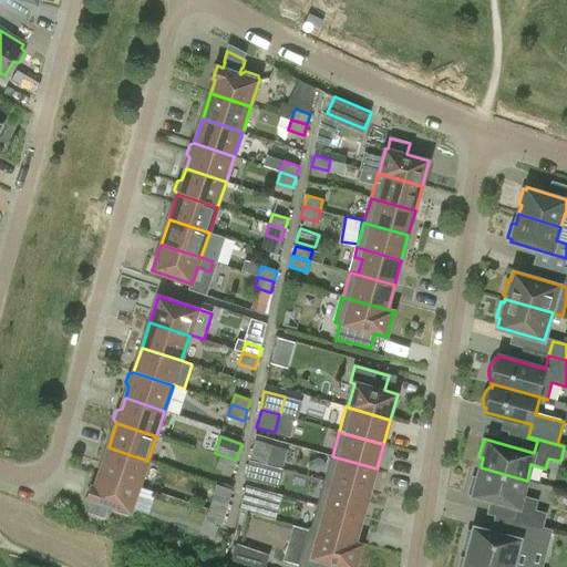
[(249,460),(264,464),(267,465),(274,445),(255,440),(249,460)]
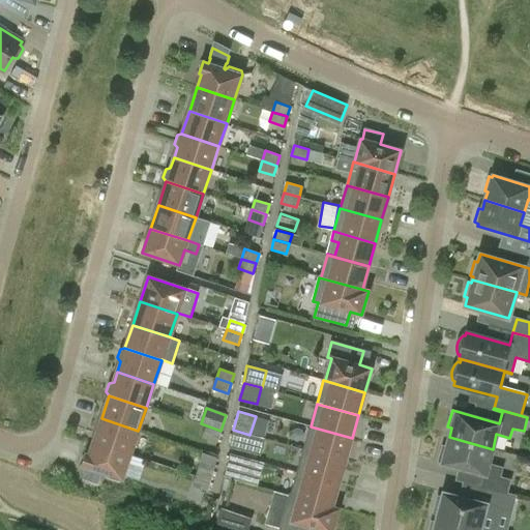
[(138,431),(101,418),(93,442),(130,454),(138,431)]
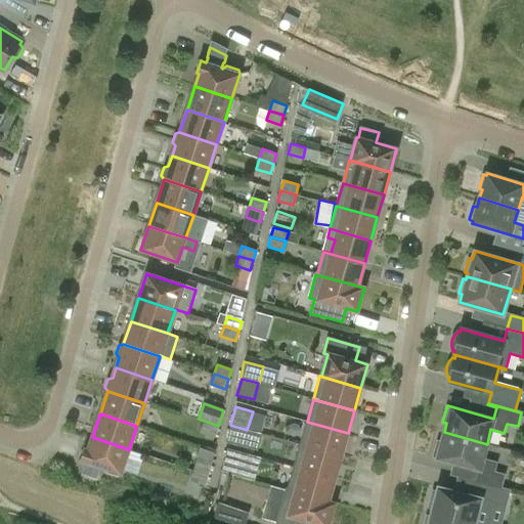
[(300,444),(341,456),(348,433),(307,422),(300,444)]
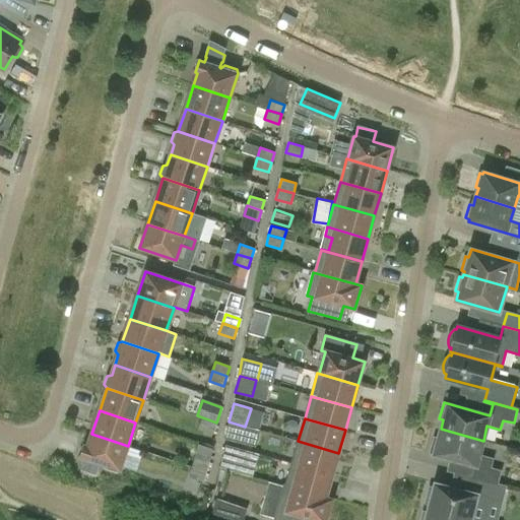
[(202,419),(199,430),(213,434),(216,425),(202,419)]
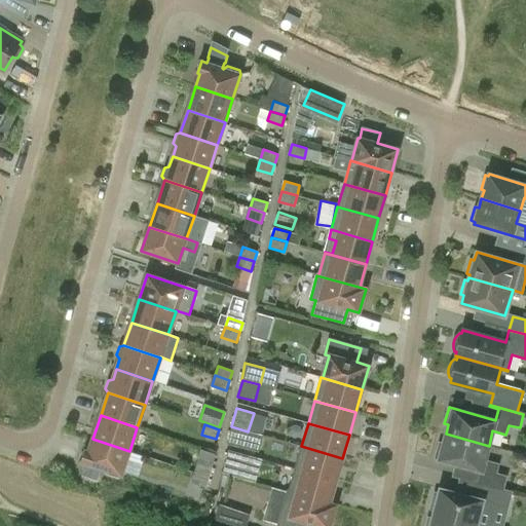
[(227,444),(243,448),(248,431),(245,430),(231,426),(227,444)]
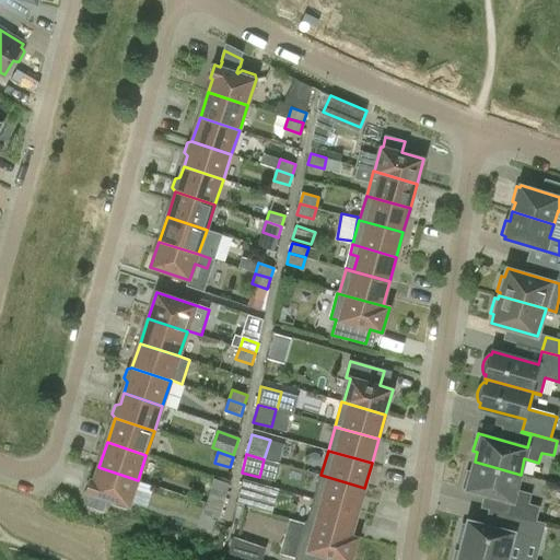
[(509,514),(545,524),(545,523),(536,521),(539,508),(527,504),(531,494),(516,491),(521,475),(475,462),(471,473),(467,471),(463,489),(512,502),(509,514)]
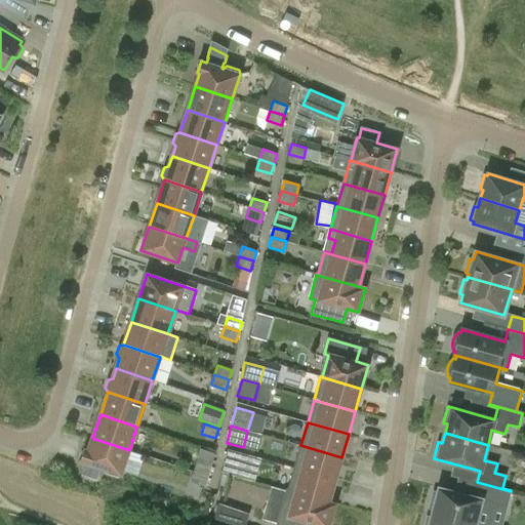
[(121,475),(129,450),(92,438),(89,448),(86,448),(82,461),(85,462),(83,469),(82,469),(80,475),(97,481),(99,472),(104,469),(105,474),(118,478),(121,475)]
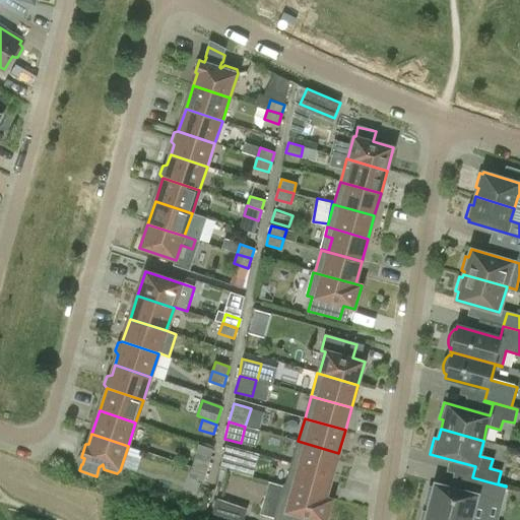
[(298,441),(294,456),(291,464),(332,475),(338,453),(298,441)]
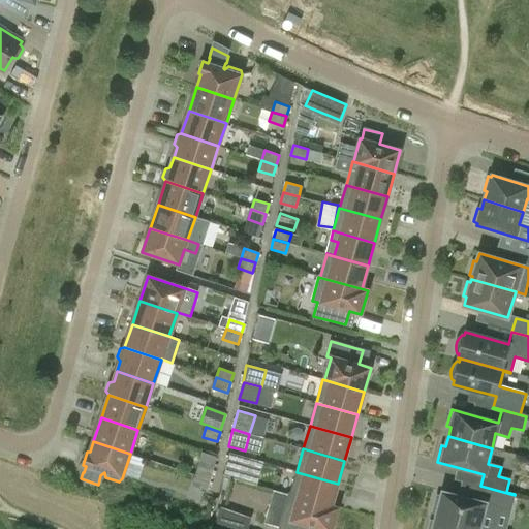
[(250,460),(230,454),(227,466),(247,471),(250,460)]
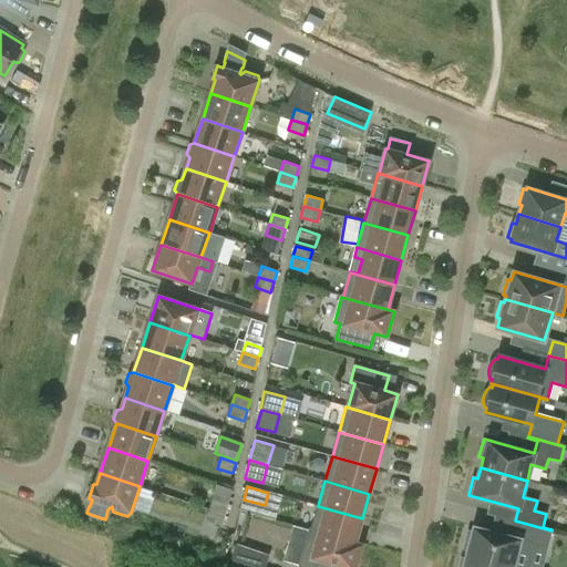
[(225,515),(228,505),(213,500),(209,509),(225,515)]
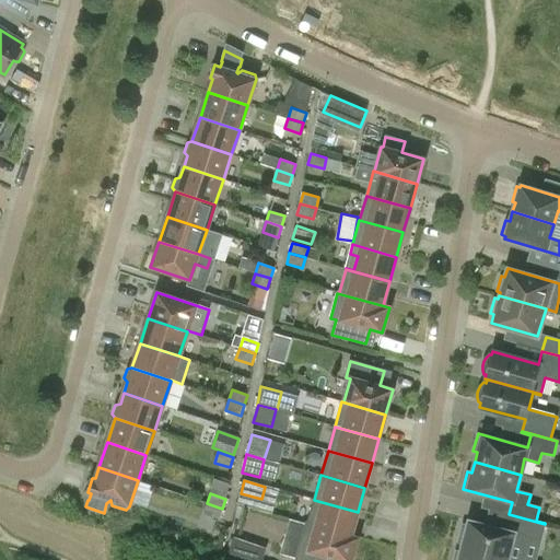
[(307,523),(306,523),(358,538),(358,537),(351,535),(358,512),(314,500),(307,523)]
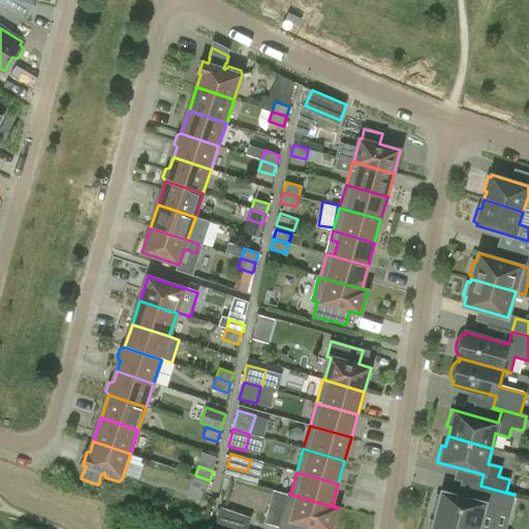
[(207,491),(210,480),(195,475),(192,486),(207,491)]
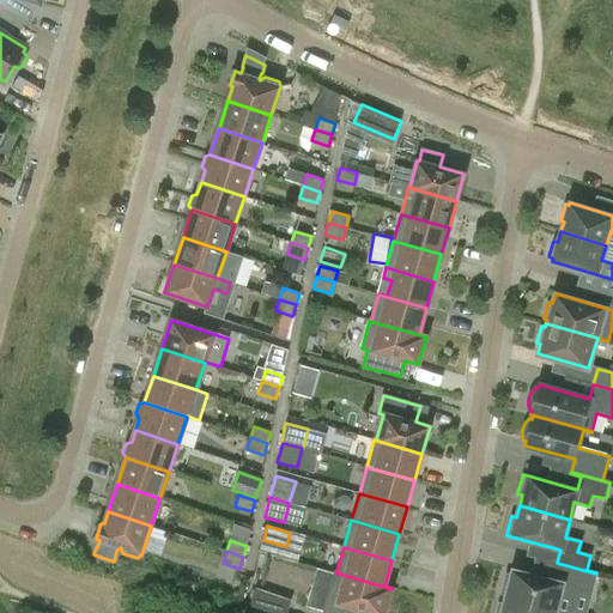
[(502,594),(505,595),(504,600),(556,612),(560,595),(576,599),(578,588),(592,592),(596,574),(557,563),(557,564),(565,566),(562,582),(513,569),(511,575),(507,574),(502,594)]
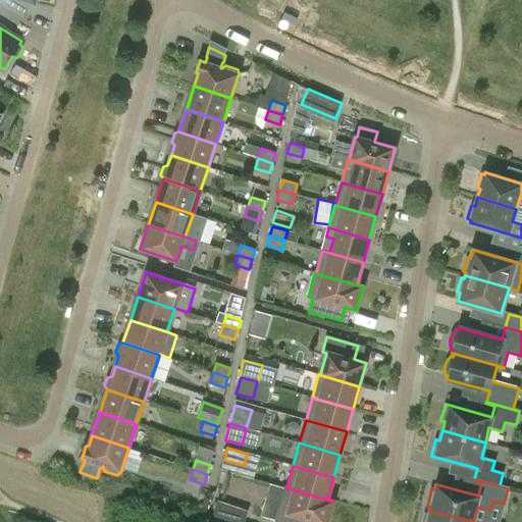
[(327,521),(333,502),(285,487),(275,521),(276,521),(305,521),(306,519),(315,521),(327,521)]
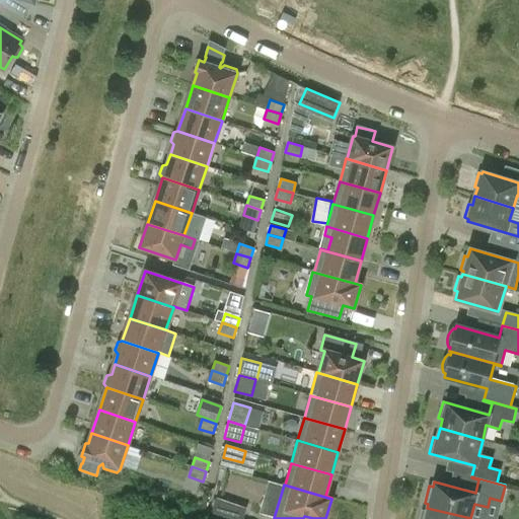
[(217,499),(212,512),(232,518),(242,518),(246,509),(217,499)]
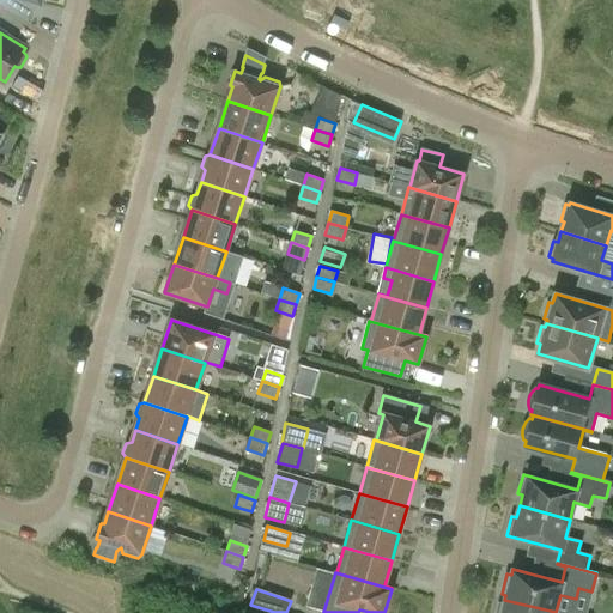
[(554,612),(556,612),(504,600),(503,605),(498,604),(496,612),(554,612)]
